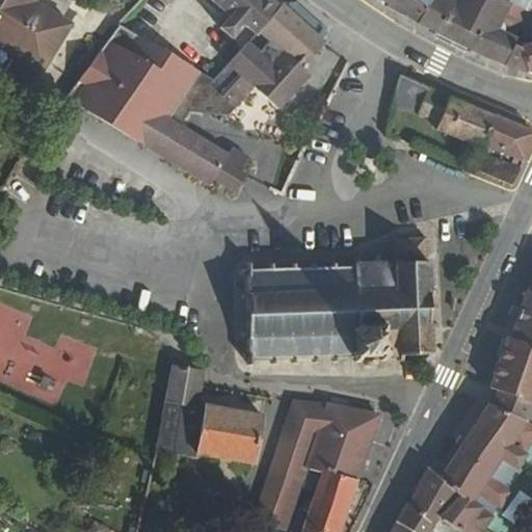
[(35,3),(36,0),(0,0),(0,79),(1,80),(15,57),(41,74),(72,25),(35,3)]
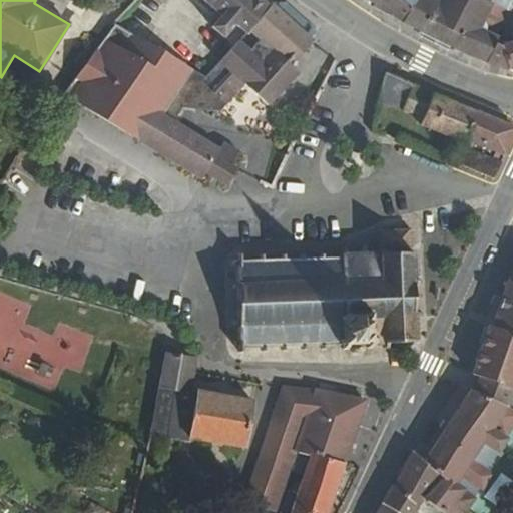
[(246,33),(270,8),(261,0),(203,0),(222,16),(212,27),(224,38),(236,25),(246,33)]
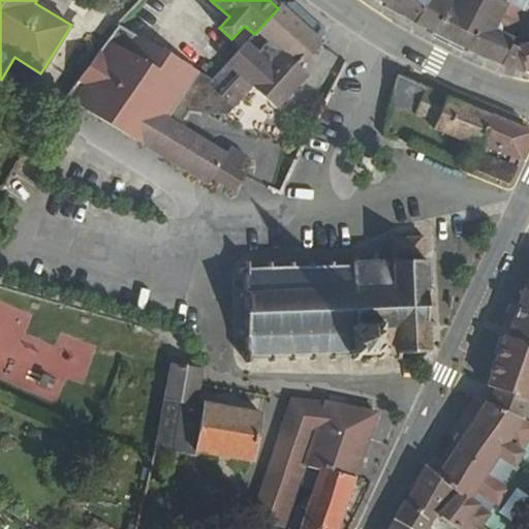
[(408,0),(391,0),(386,7),(399,16),(408,0)]
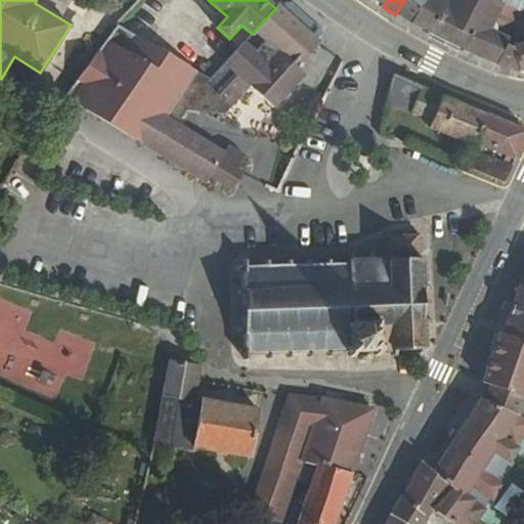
[(405,19),(411,24),(425,0),(404,0),(395,15),(397,16),(399,14),(405,19)]
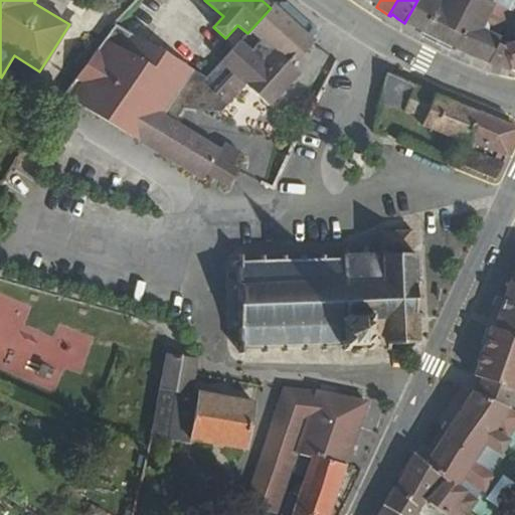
[(470,55),(488,62),(497,43),(500,37),(487,31),(487,27),(487,24),(486,22),(495,4),(504,8),(507,0),(441,0),(440,3),(434,0),(417,0),(404,23),(452,46),(470,55)]
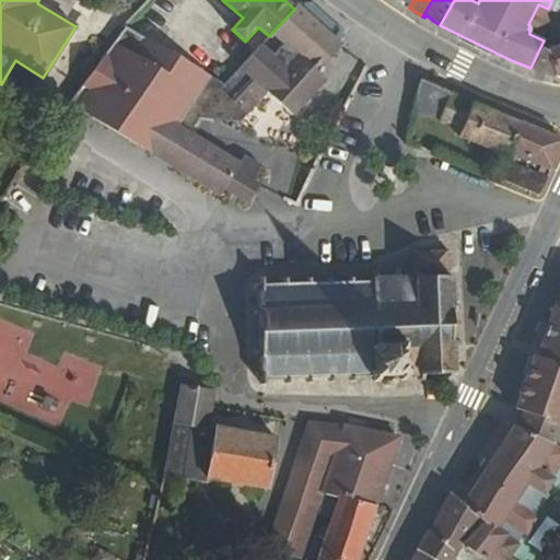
[(529,34),(544,41),(559,4),(559,0),(551,0),(548,9),(538,4),(528,24),(529,26),(529,30),(529,34)]
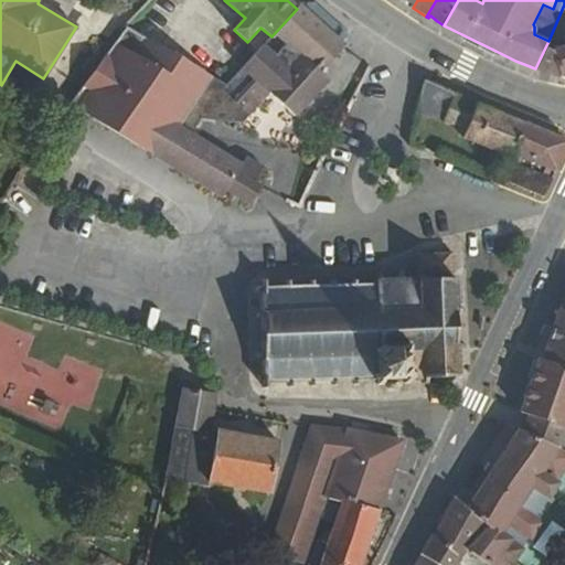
[(307,3),(302,9),(343,45),(348,40),(348,32),(331,17),(315,2),(307,3)]
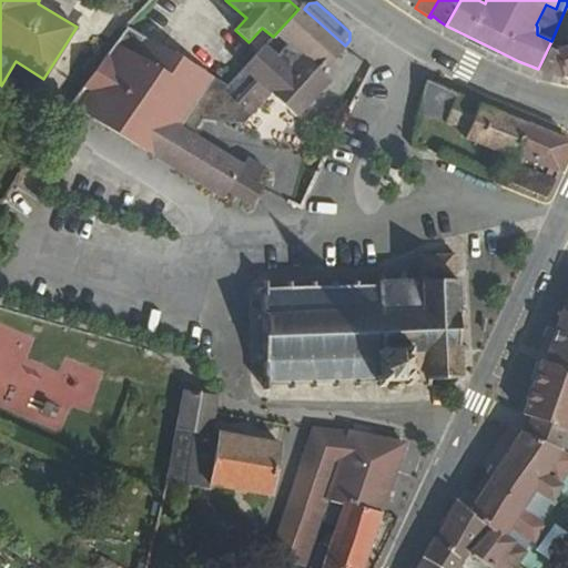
[(301,7),(298,9),(273,37),(255,53),(226,85),(214,78),(190,114),(194,118),(196,115),(208,122),(245,127),(271,95),(297,118),(330,80),(323,74),(346,47),(345,46),(304,9),(301,7)]
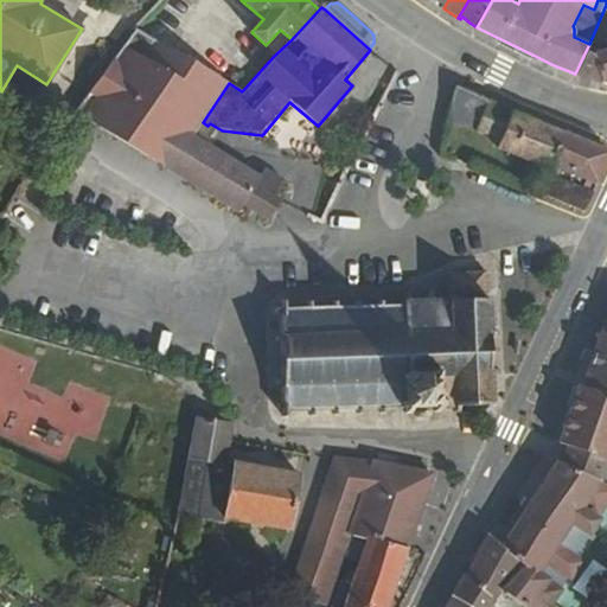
[(75,113),(170,171),(196,133),(203,122),(229,83),(136,30),(75,113)]
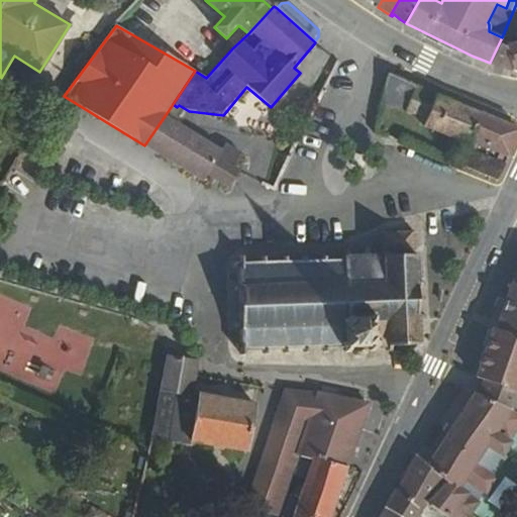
[(516,73),(516,42),(505,46),(499,43),(490,63),(513,71),(516,73)]
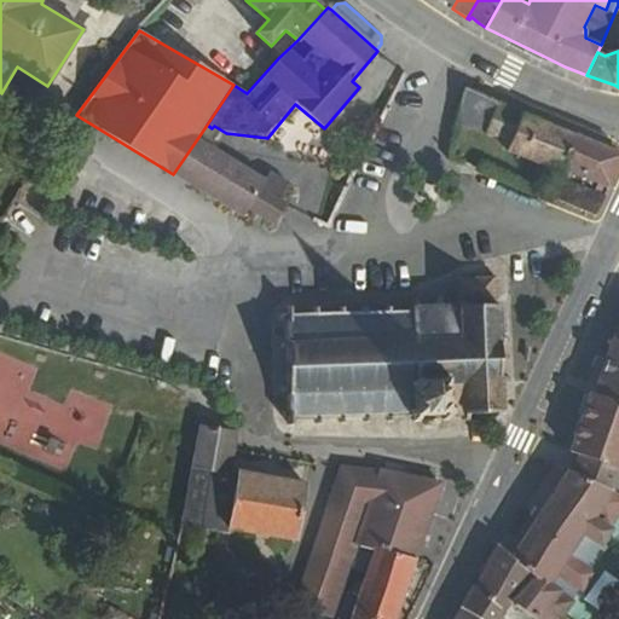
[(394,98),(406,74),(394,64),(377,84),(394,98)]
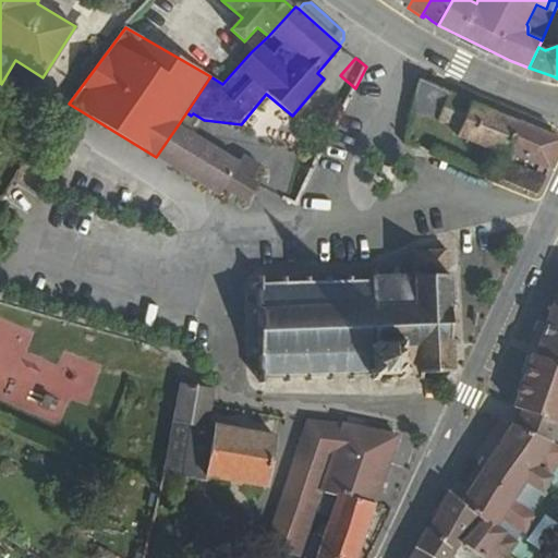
[(458,136),(505,156),(518,123),(475,105),(420,81),(412,112),(461,128),(458,136)]
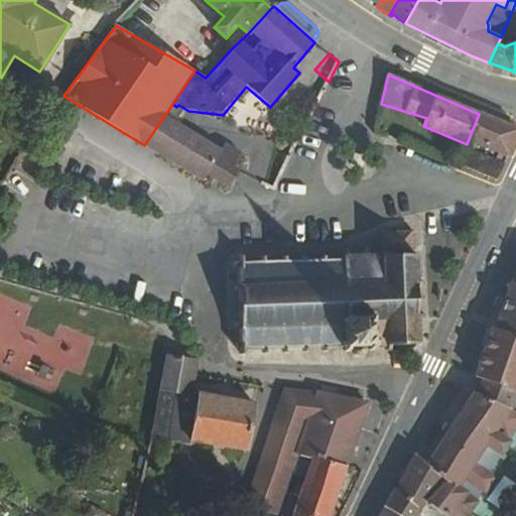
[(168,119),(178,125),(188,111),(178,105),(176,107),(172,104),(166,113),(171,115),(168,119)]
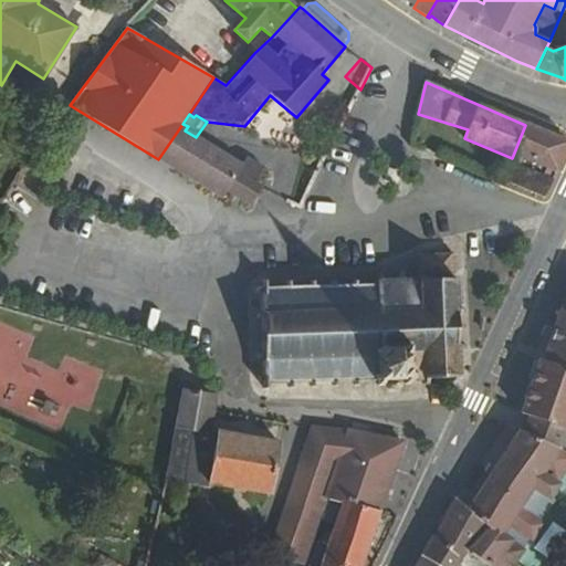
[(196,137),(185,130),(188,126),(182,124),(158,159),(222,199),(238,175),(242,166),(241,165),(196,137)]
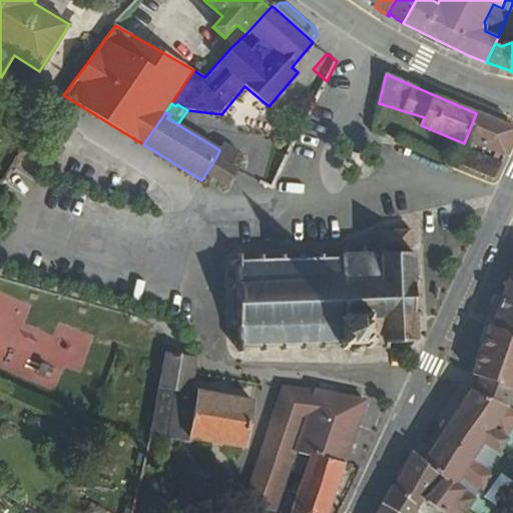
[(474,141),(505,155),(512,136),(512,127),(497,121),(476,113),(464,143),(471,146),(474,141)]
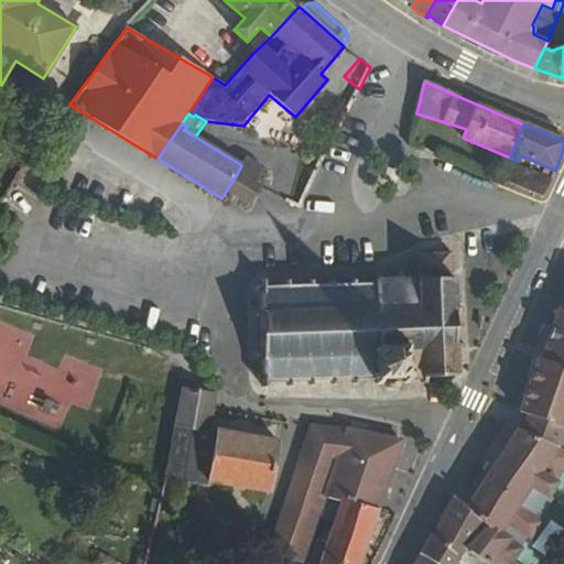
[(241,165),(237,174),(251,183),(260,167),(245,158),(240,164),(241,165)]
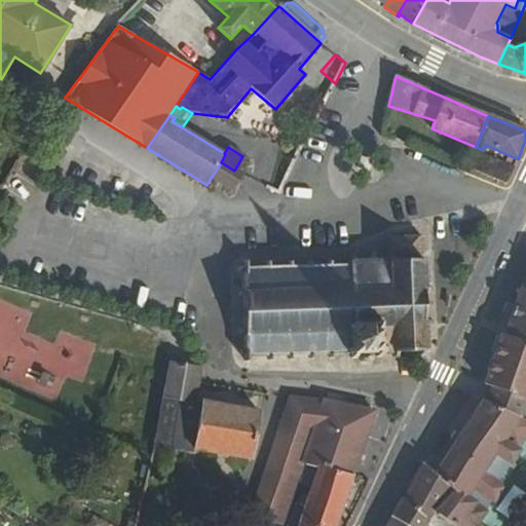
[(466,168),(506,185),(515,167),(474,152),(466,168)]
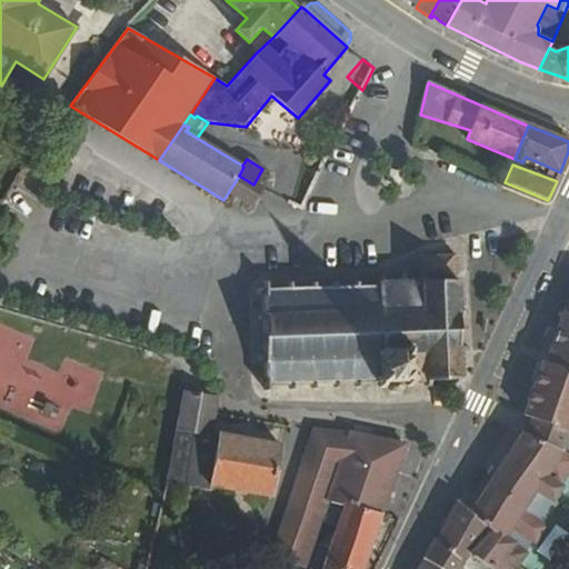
[(272,192),(305,207),(315,185),(283,170),(272,192)]
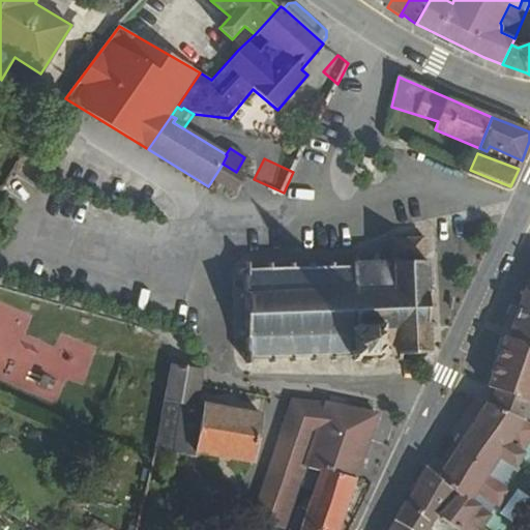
[(243,265),(242,271),(248,271),(249,287),(244,288),(244,293),(249,293),(253,328),(247,328),(248,336),(253,335),(254,349),(248,349),(248,355),(253,355),(253,360),(259,360),(259,354),(276,353),(276,356),(283,357),(283,352),(295,351),(295,355),(301,355),(301,350),(318,349),(318,353),(324,353),(324,349),(340,349),(339,353),(345,353),(345,348),(361,347),(361,351),(379,353),(380,351),(390,350),(390,345),(399,345),(399,347),(405,348),(405,344),(422,343),(422,347),(429,347),(429,344),(434,344),(434,336),(429,336),(428,318),(432,318),(431,311),(427,310),(427,287),(431,287),(431,280),(425,280),(424,259),(430,259),(430,252),(423,252),(423,240),(430,233),(427,230),(422,235),(394,236),(390,232),(386,234),(394,241),(394,248),(391,248),(391,255),(380,257),(380,249),(374,249),(374,257),(358,257),(358,251),(352,251),(352,258),(335,259),(335,255),(328,255),(328,260),(316,261),(316,256),(311,256),(311,261),(300,261),(300,257),(293,257),(293,263),(276,263),(275,259),(267,259),(267,264),(253,265),(253,260),(247,260),(247,265),(243,265)]
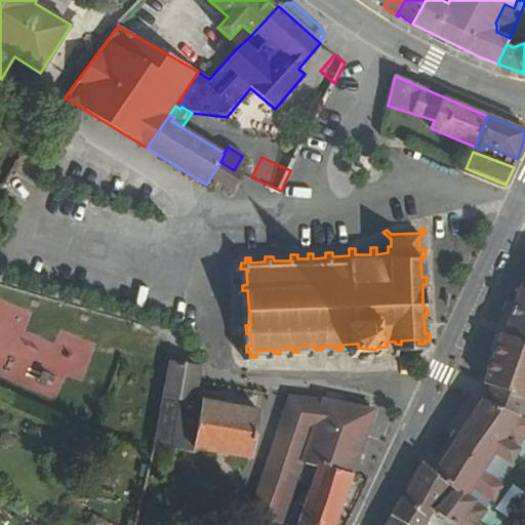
[(524,287),(521,286),(503,334),(511,336),(524,341),(524,287)]
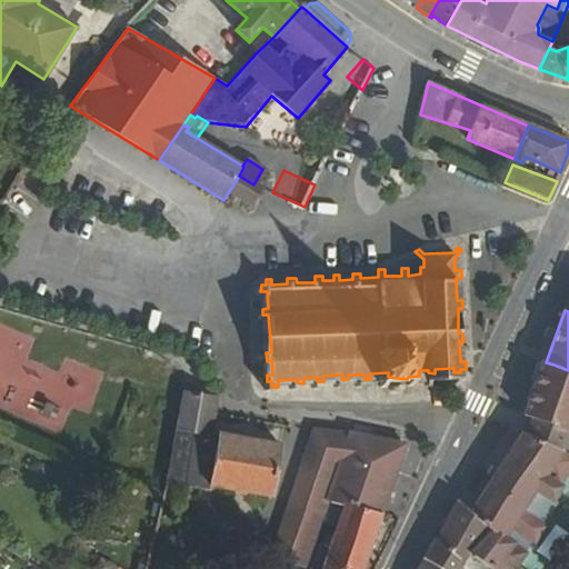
[(89,413),(107,372),(61,353),(57,367),(30,356),(38,337),(17,329),(6,358),(0,356),(0,395),(50,416),(56,400),(89,413)]
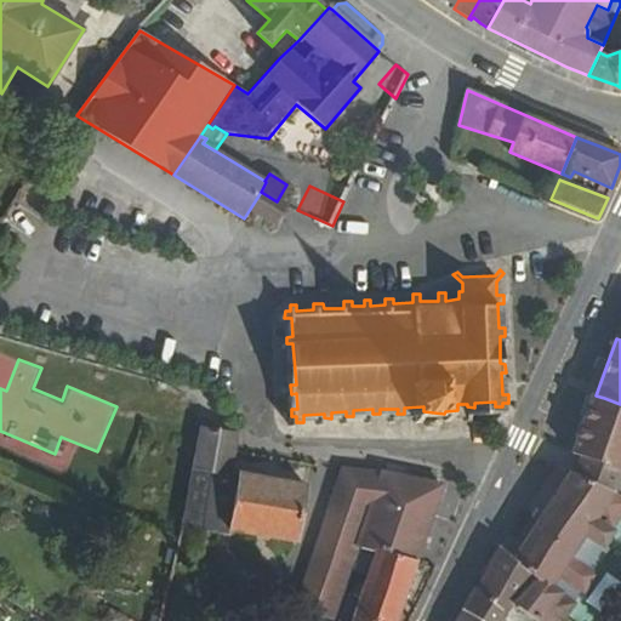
[(573,454),(582,457),(596,416),(603,419),(605,411),(600,409),(604,398),(596,396),(592,394),(573,454)]
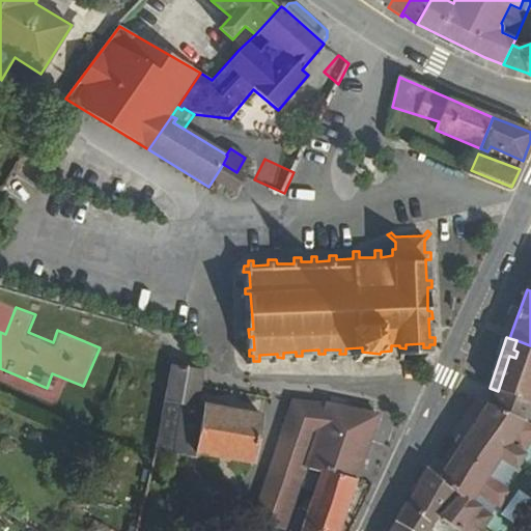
[(509,356),(498,391),(530,401),(530,345),(516,340),(513,350),(518,352),(515,358),(509,356)]
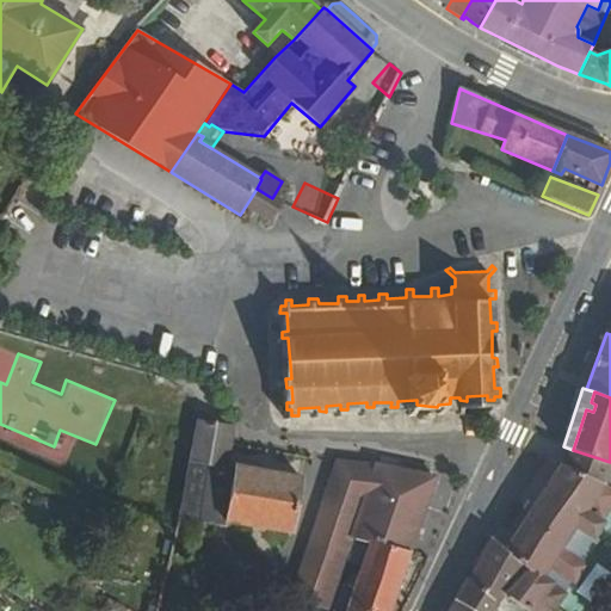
[(201,418),(184,511),(303,530),(310,471),(230,461),(234,439),(236,423),(201,418)]
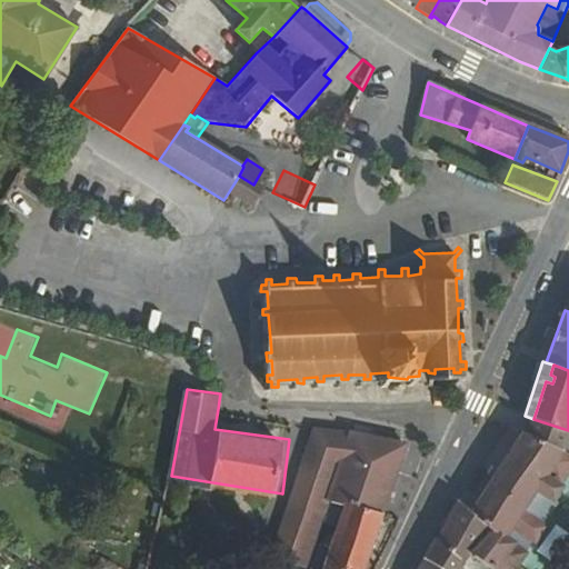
[(568,430),(533,419),(527,435),(563,448),(568,432),(568,430)]
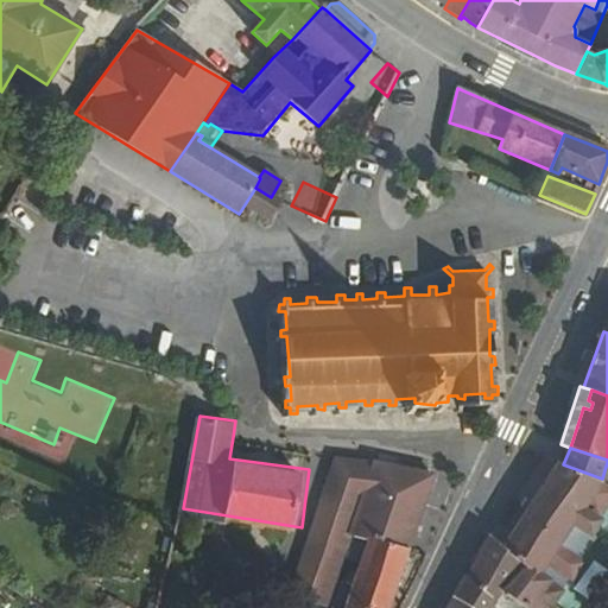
[(373,462),(333,454),(333,483),(350,489),(343,517),(358,520),(373,462)]
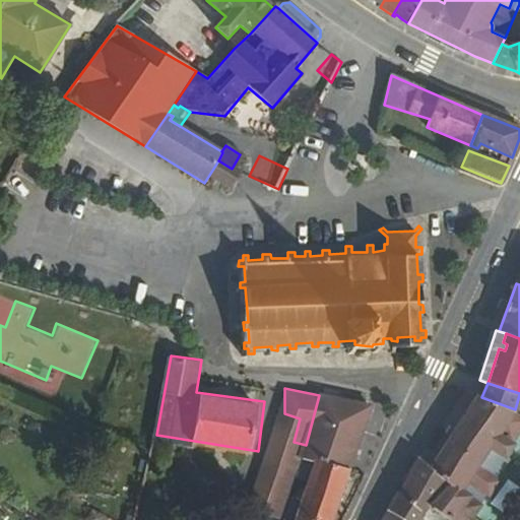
[(319,395),(306,445),(304,454),(320,459),(350,467),(366,409),(319,395)]
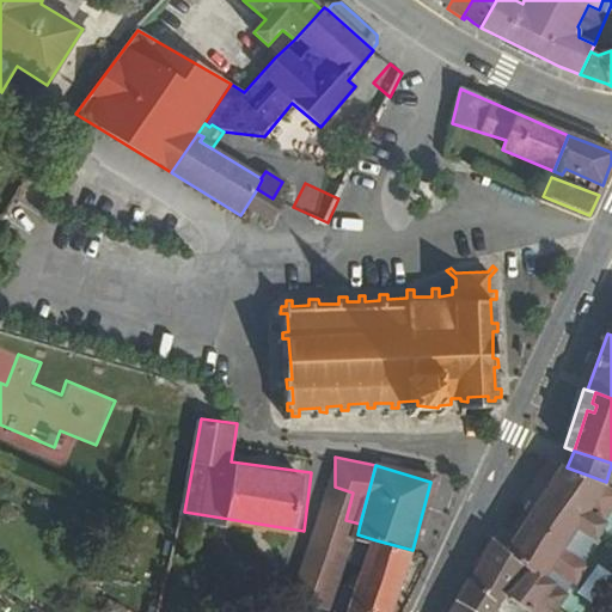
[(562,465),(506,551),(527,570),(506,594),(530,611),(557,611),(556,611),(568,594),(564,593),(571,582),(575,585),(588,565),(585,563),(600,540),(594,537),(611,508),(611,488),(605,483),(606,482),(567,467),(562,465)]
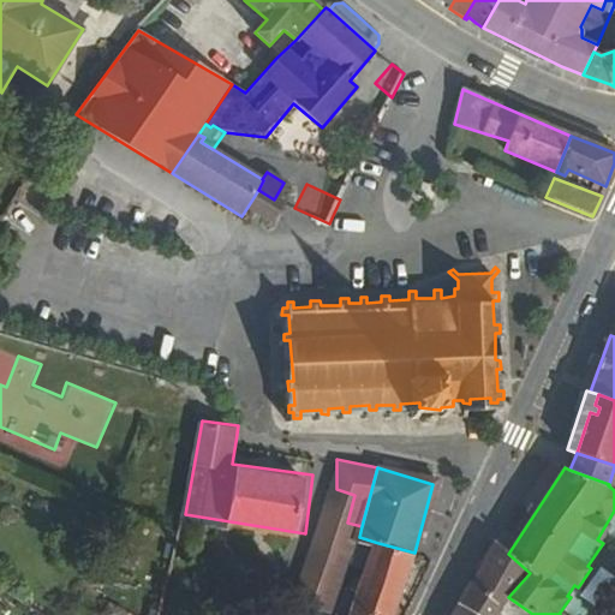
[(471,583),(460,604),(471,614),(532,614),(508,597),(530,573),(508,554),(495,542),(472,584),(471,583)]
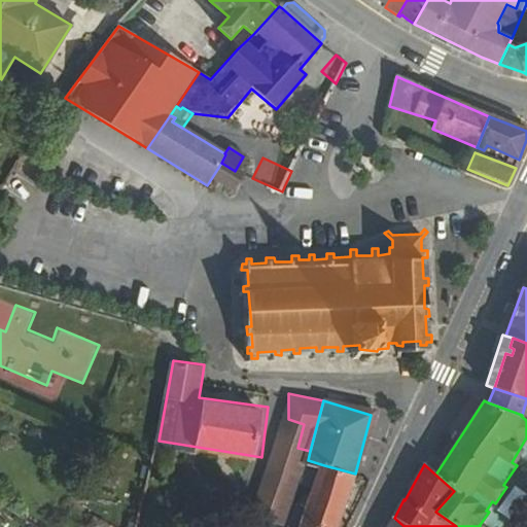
[(355,473),(324,465),(299,526),(340,526),(357,473),(355,473)]
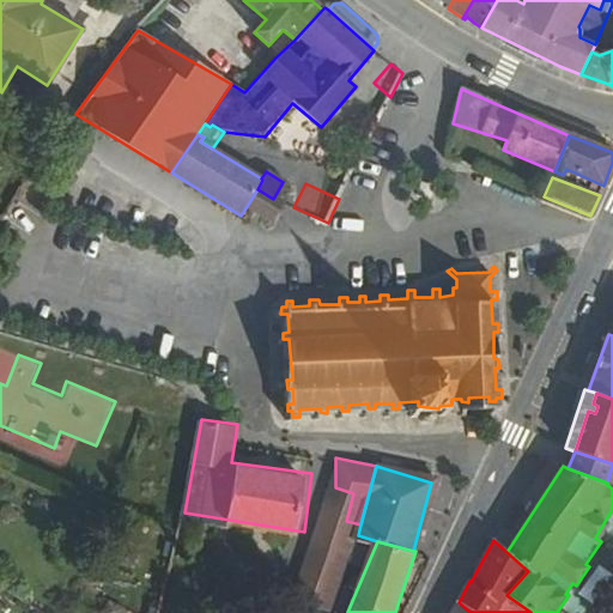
[(451,612),(469,612),(459,602),(451,612)]
